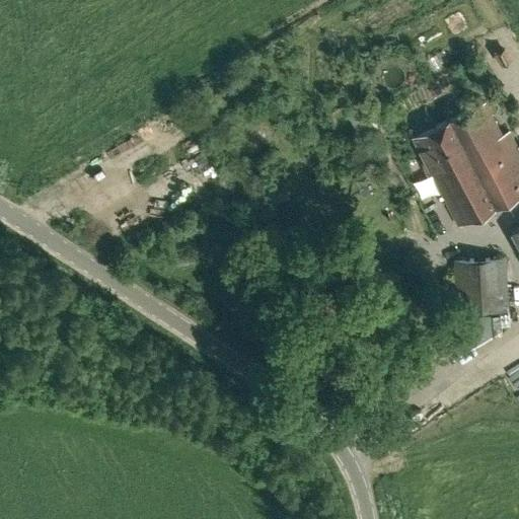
[(208,87),(214,96),(226,88),(221,80),(208,87)]
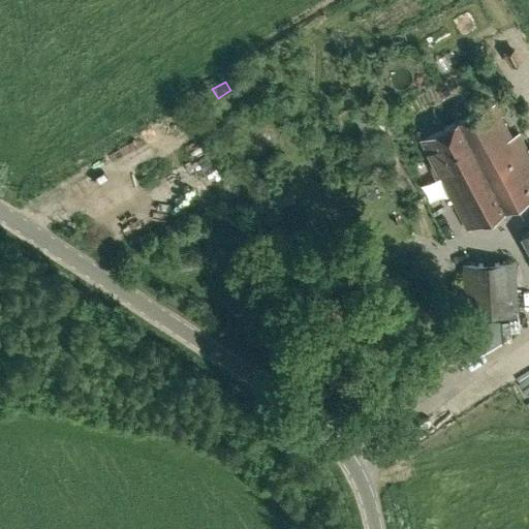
[(512,137),(494,102),(421,141),(467,229),(528,196),(528,151),(520,133),(512,137)]
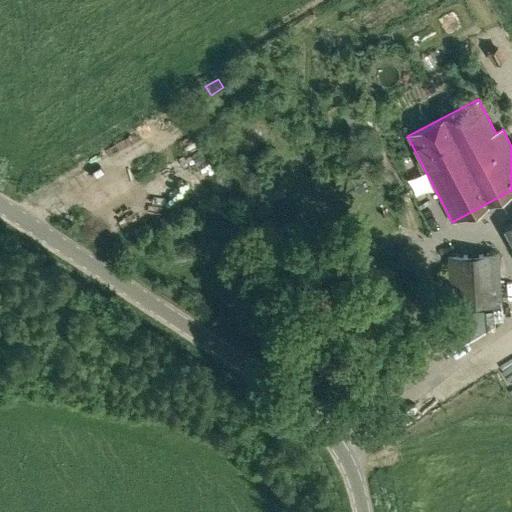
[(501,308),(497,254),(448,258),(451,304),(454,303),(455,311),(501,308)]
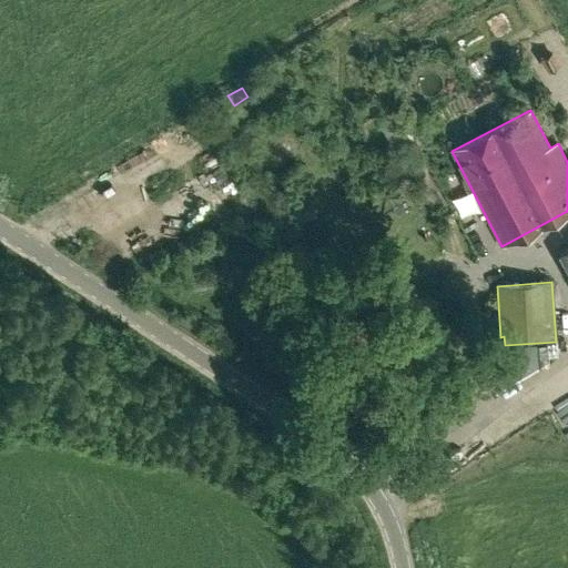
[(493,392),(493,393),(536,368),(535,347),(496,351),(495,376),(482,375),(480,391),(493,392)]
